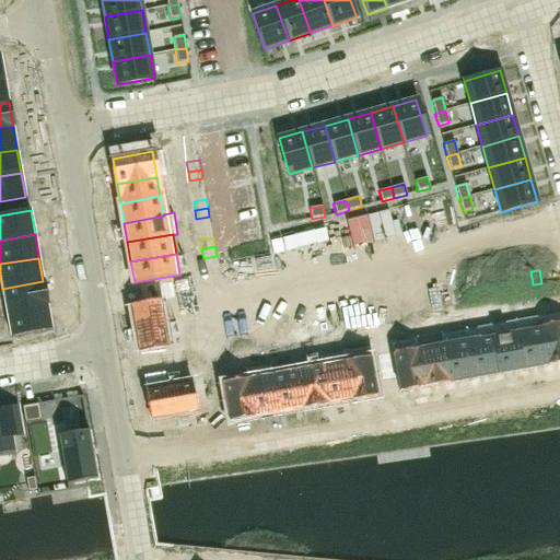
[(531,271),(522,273),(524,287),(533,284),(531,271)]
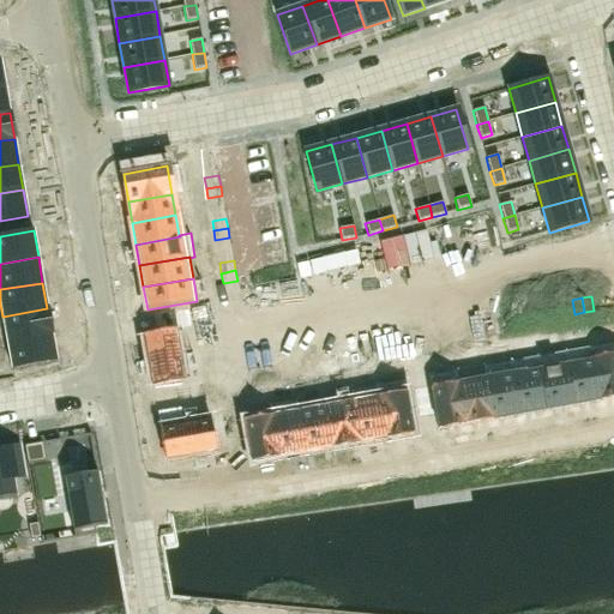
[(537,306),(528,307),(530,321),(540,320),(537,306)]
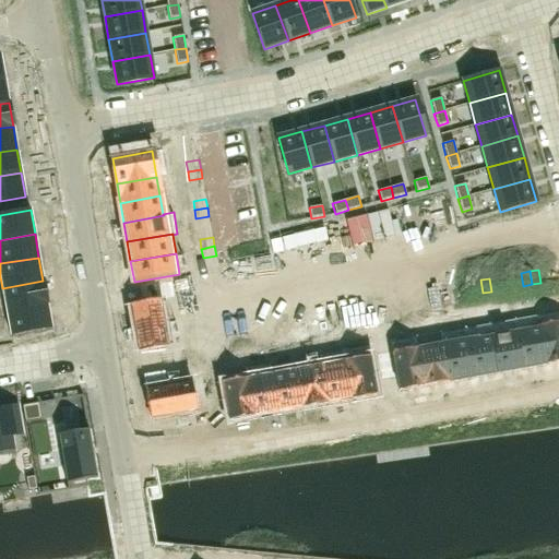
[(43,281),(2,288),(7,311),(47,304),(44,280),(43,281)]
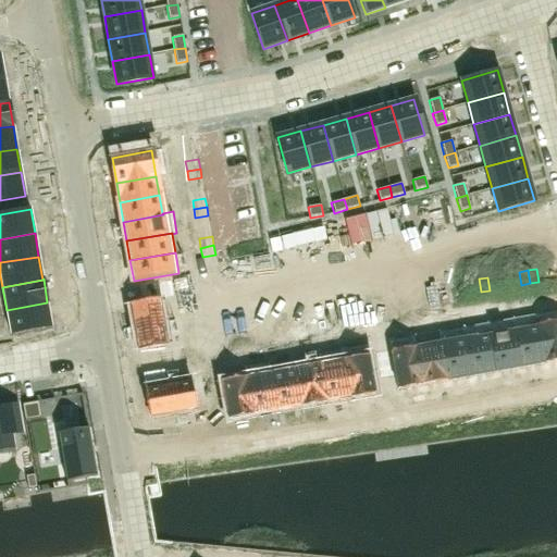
[(479,279),(470,281),(472,294),(481,292),(479,279)]
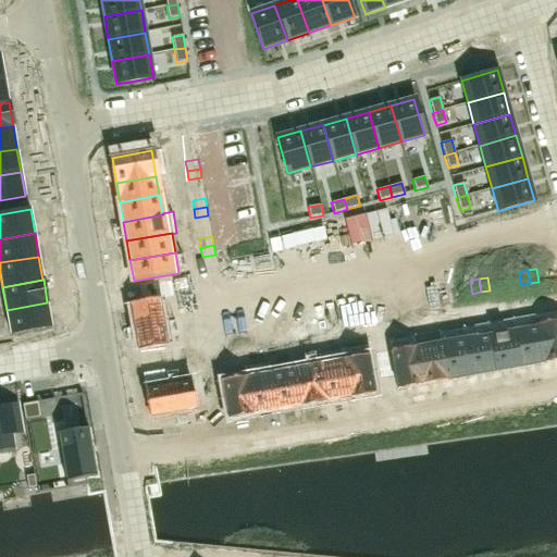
[(148,300),(128,304),(137,351),(168,346),(159,298),(173,296),(171,281),(145,285),(148,300)]
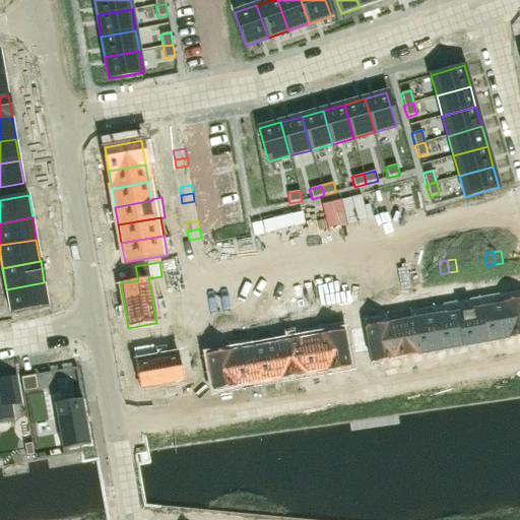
[(410,267),(401,268),(403,280),(412,279),(410,267)]
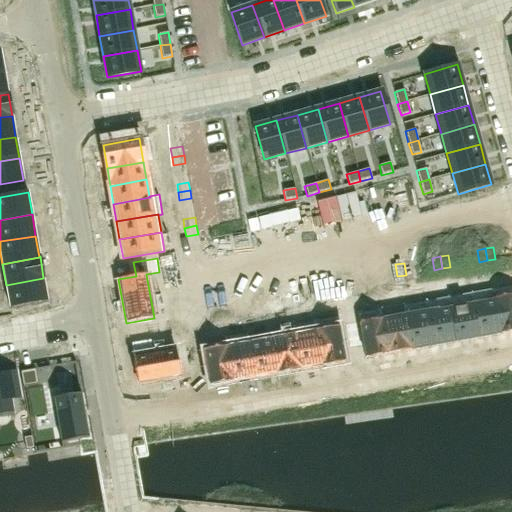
[(395,264),(387,266),(389,278),(397,276),(395,264)]
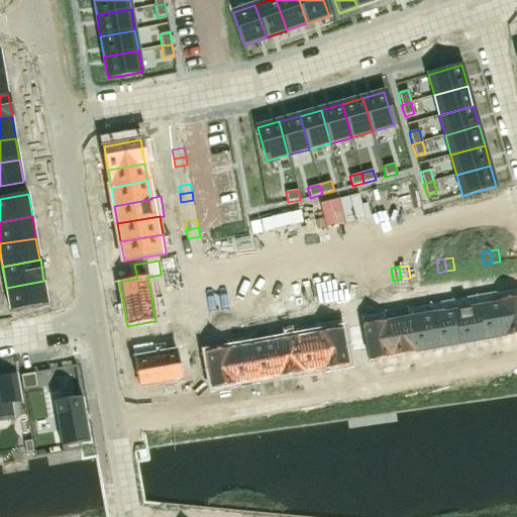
[(347,276),(339,278),(341,290),(349,288),(347,276)]
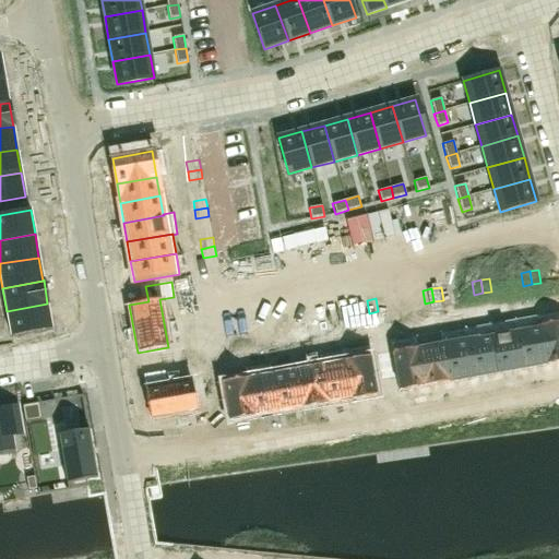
[(47,304),(7,311),(11,335),(51,329),(47,305),(47,304)]
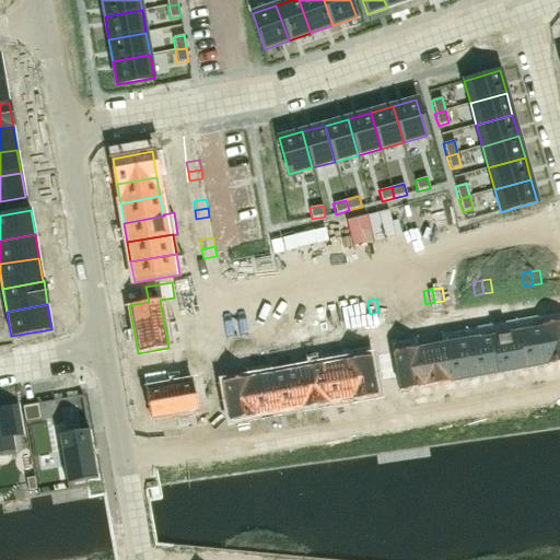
[(345,304),(336,306),(338,319),(347,317),(345,304)]
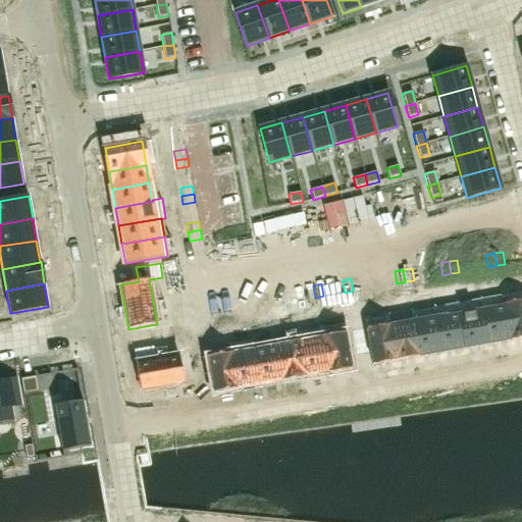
[(313,285),(304,286),(306,299),(315,298),(313,285)]
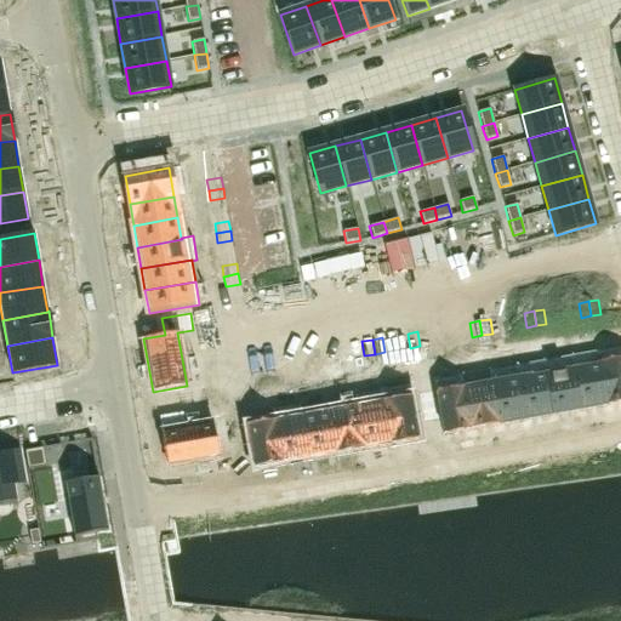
[(620,345),(597,349),(607,405),(620,403),(620,345)]
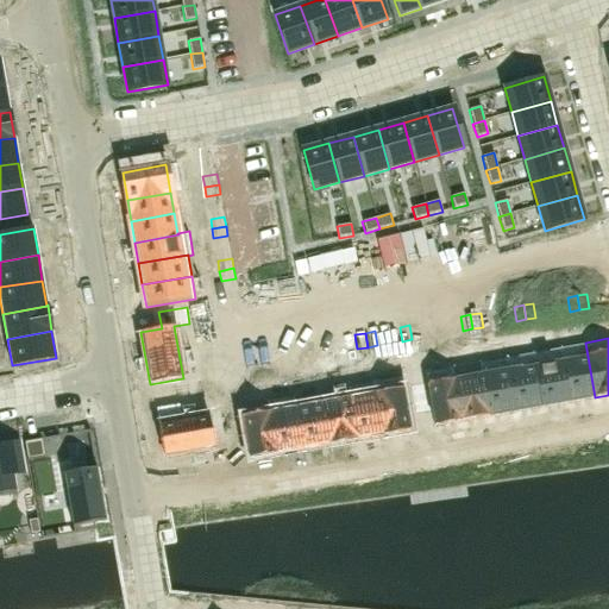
[(321,340),(312,343),(314,357),(324,355),(321,340)]
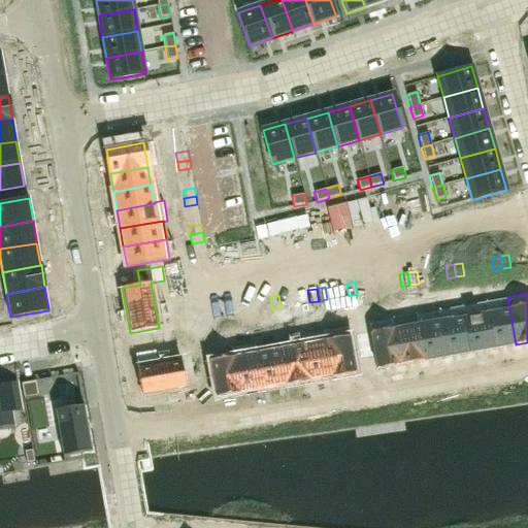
[(270,297),(261,298),(264,310),(272,309),(270,297)]
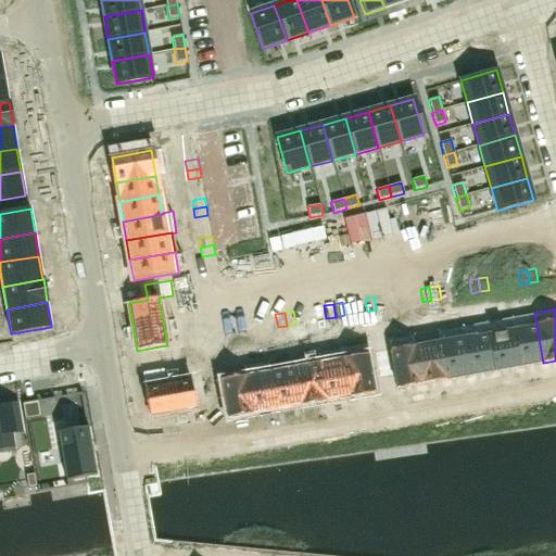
[(534,313),(509,318),(510,328),(512,328),(519,367),(543,363),(534,313)]
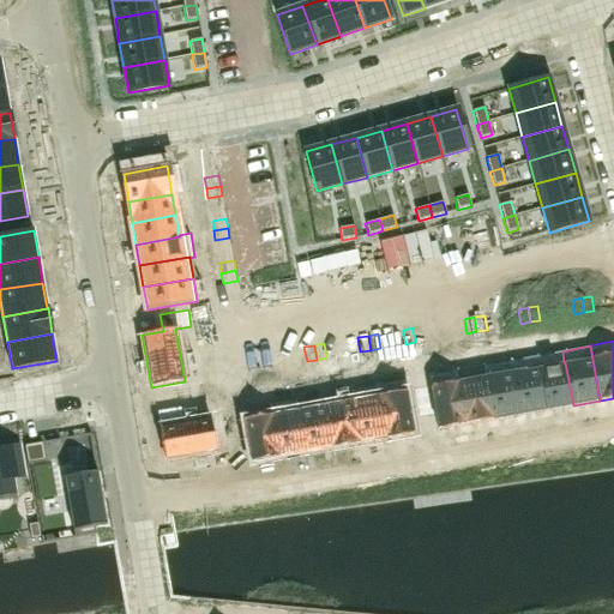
[(270,353),(260,355),(263,369),(272,367),(270,353)]
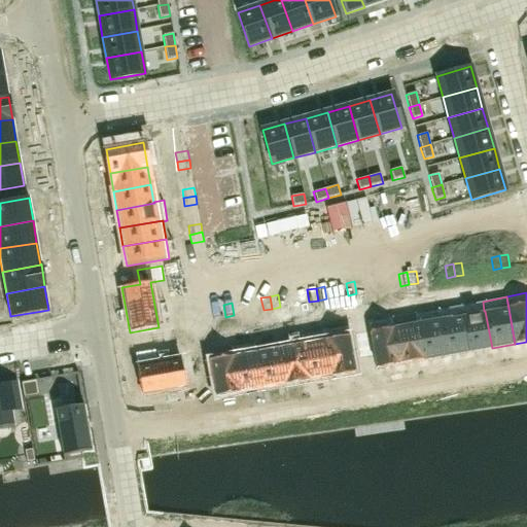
[(223,305),(215,306),(217,318),(225,317),(223,305)]
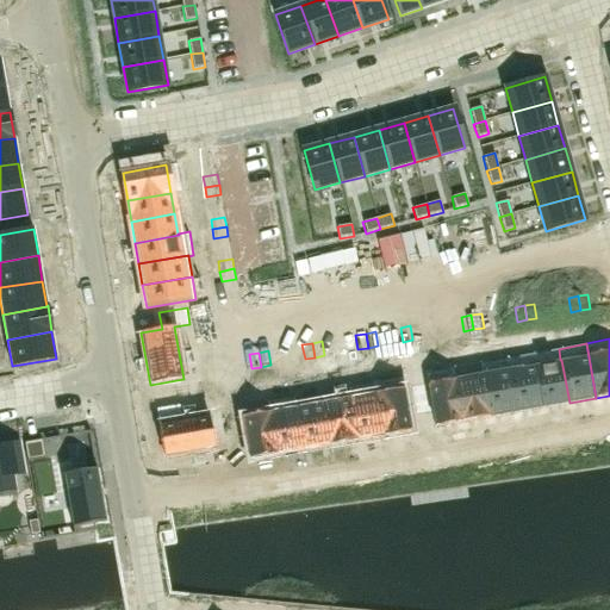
[(534,353),(506,358),(516,412),(542,408),(535,365),(536,365),(534,353)]
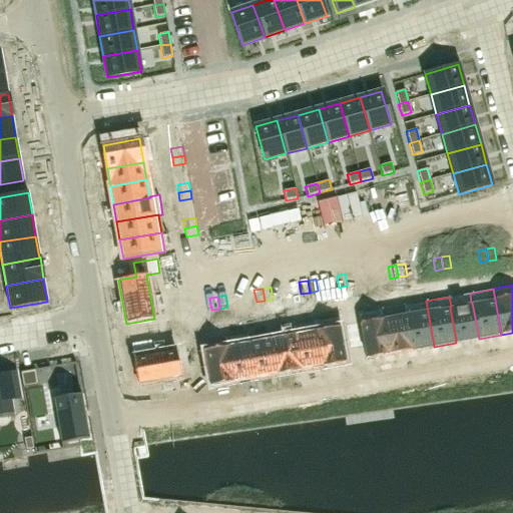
[(426,301),(402,306),(404,315),(405,315),(411,351),(434,347),(426,301)]
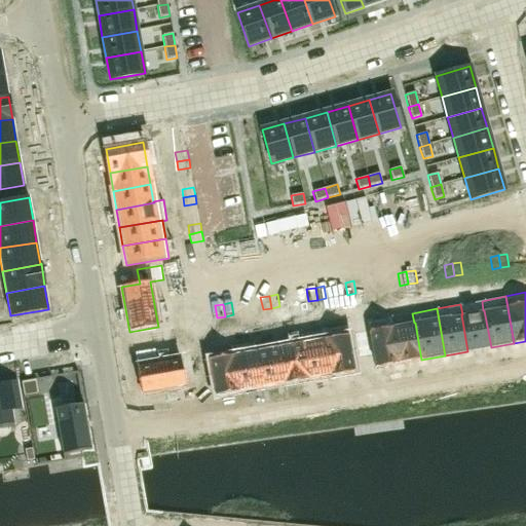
[(462,314),(461,314),(467,351),(491,347),(484,310),(483,310),(462,314)]
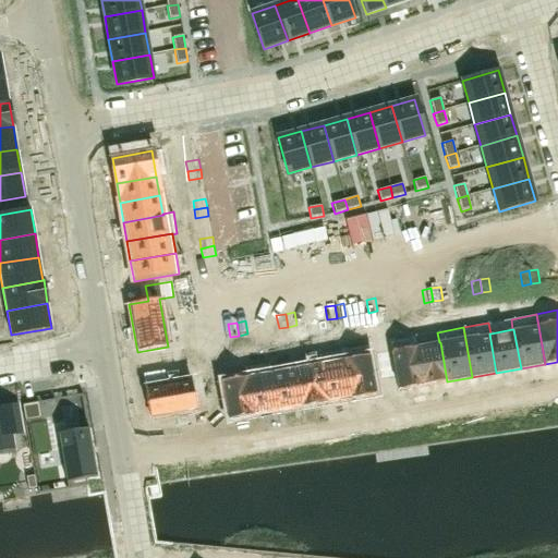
[(390,351),(375,353),(379,379),(395,377),(398,391),(423,386),(416,347),(417,347),(415,336),(388,341),(390,351)]
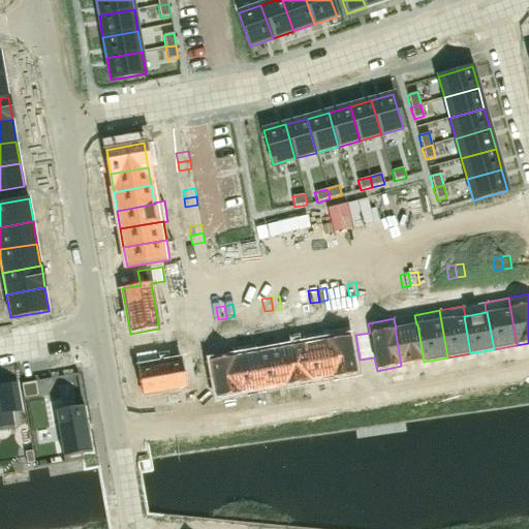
[(396,329),(395,329),(401,366),(424,362),(417,324),(416,324),(396,329)]
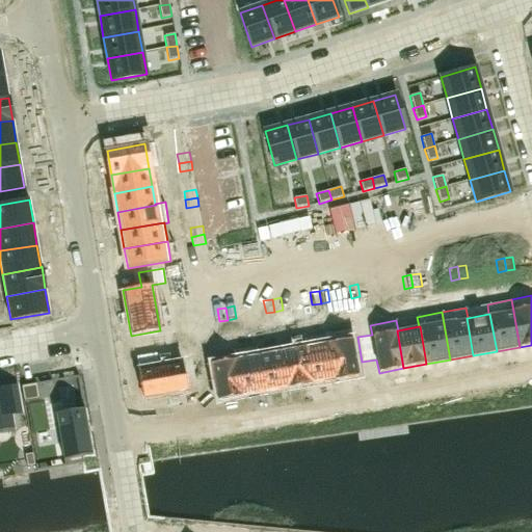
[(327,333),(301,337),(303,347),(304,347),(311,384),(335,380),(327,343),(328,342),(327,333)]
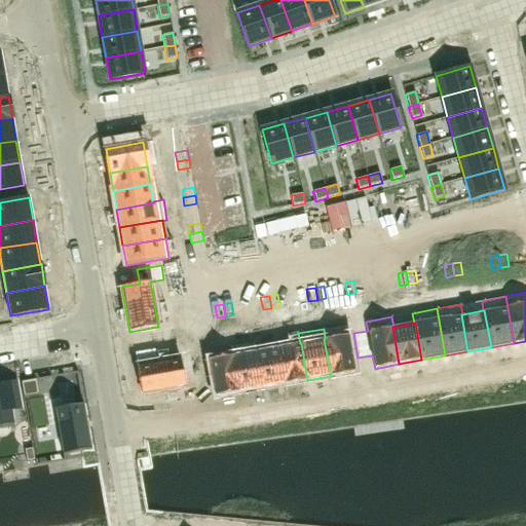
[(325,338),(324,339),(331,376),(354,372),(348,334),(325,338)]
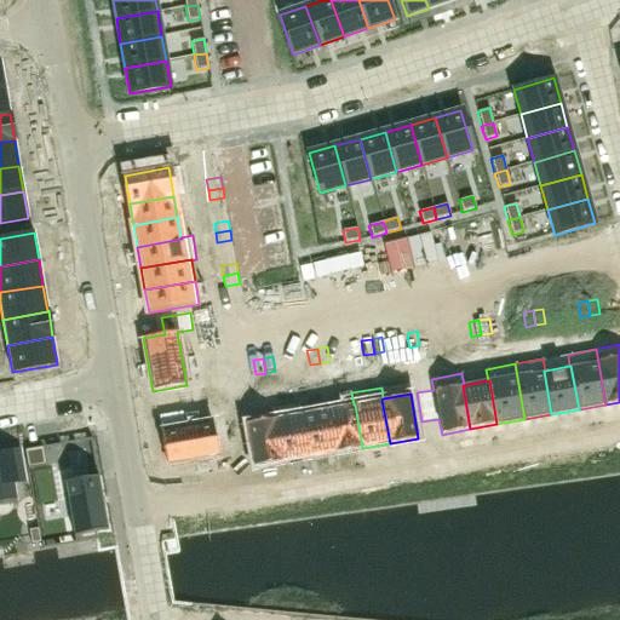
[(328,403),(298,408),(299,414),(300,414),(309,458),(336,453),(328,409),(329,408),(328,403)]
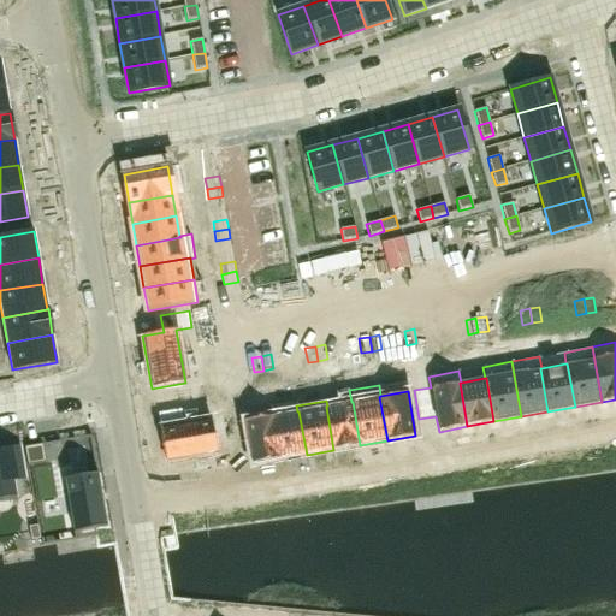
[(327,406),(326,407),(333,450),(360,445),(353,402),(351,402),(327,406)]
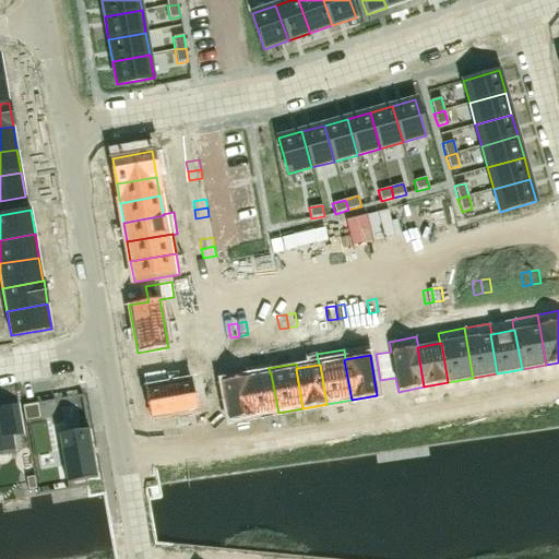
[(165,370),(142,375),(150,420),(199,412),(193,381),(168,385),(165,370)]
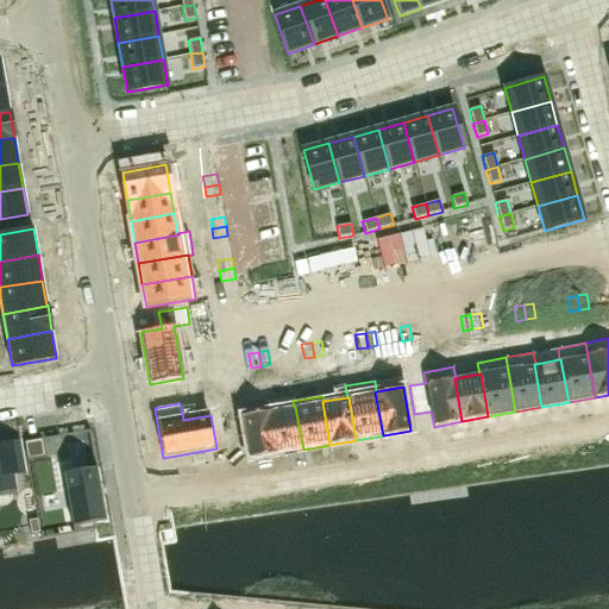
[(269,406),(239,410),(249,459),(276,454),(269,412),(270,410),(269,406)]
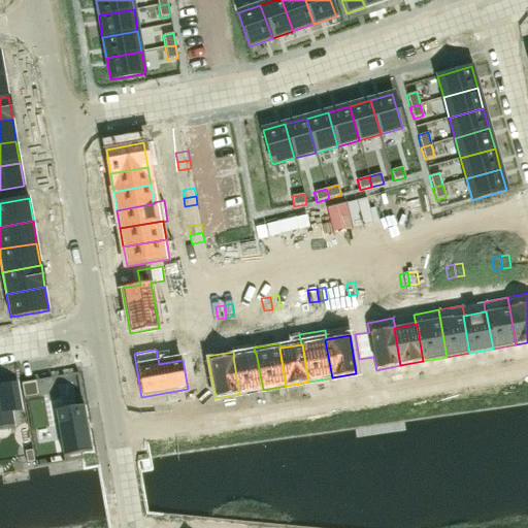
[(234,356),(233,357),(239,394),(263,390),(256,353),(255,353),(234,356)]
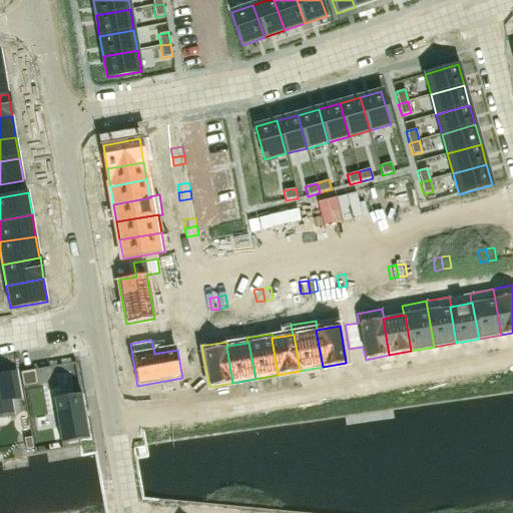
[(35,370),(20,373),(23,388),(38,385),(35,370)]
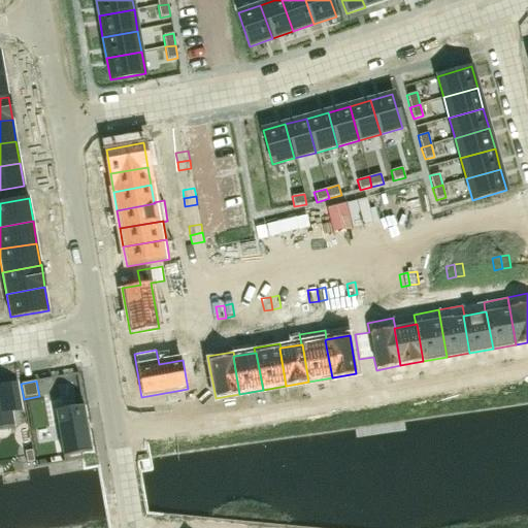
[(17,385),(0,387),(0,430),(14,429),(11,410),(21,409),(17,385)]
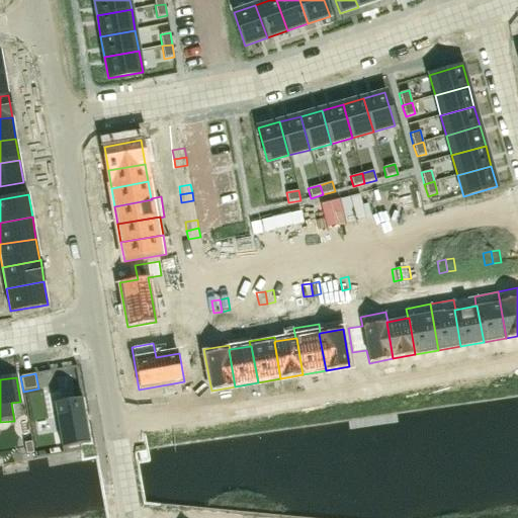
[(82,398),(54,403),(63,453),(81,449),(80,445),(90,443),(82,398)]
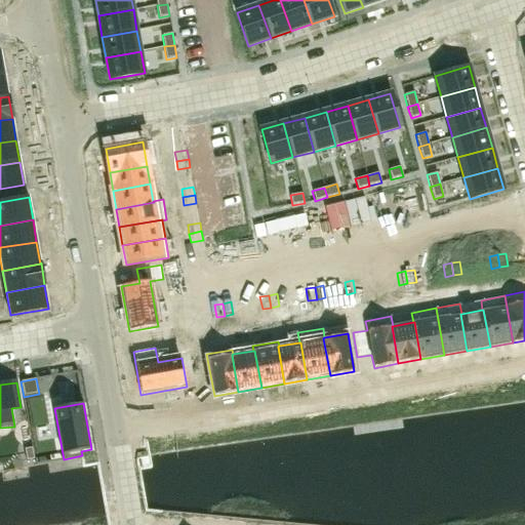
[(33,447),(25,448),(27,460),(35,459),(33,447)]
